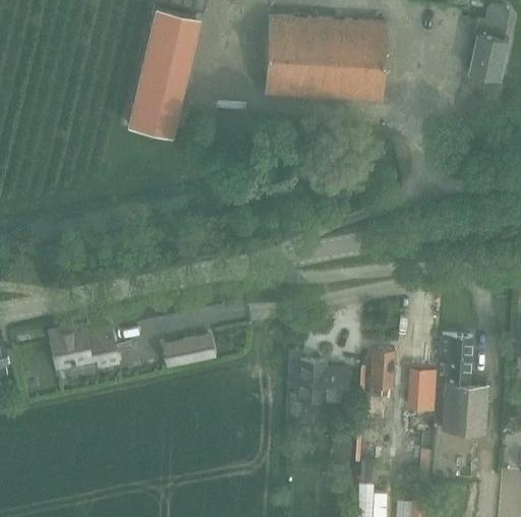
[(157,0),(156,4),(203,15),(205,6),(206,0),(157,0)]
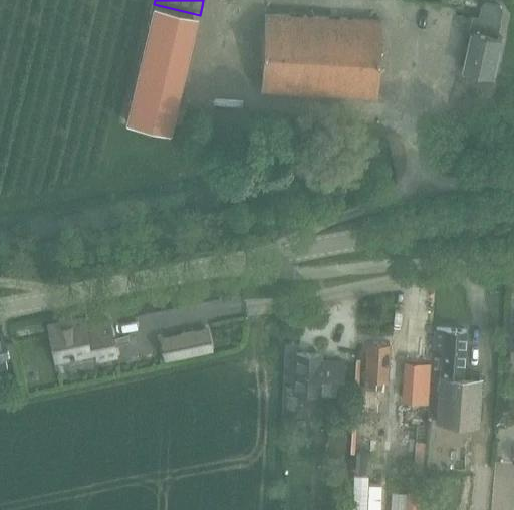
[(474,36),(466,72),(465,78),(480,81),(481,76),(493,78),(502,40),(498,39),(504,13),(501,9),(487,5),(482,8),(479,20),(473,19),(469,35),(474,36)]
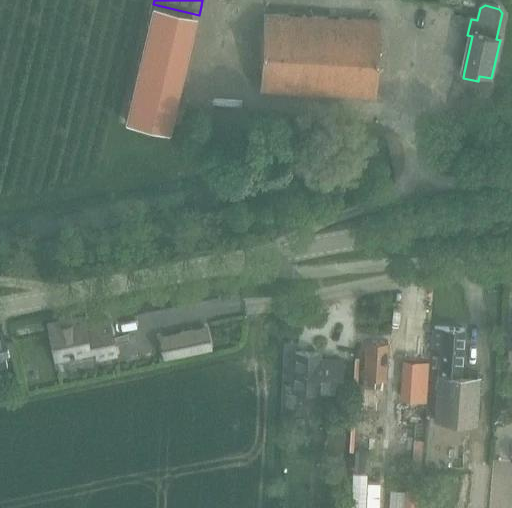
[(165,128),(192,17),(153,7),(125,125),(164,134),(165,128)]
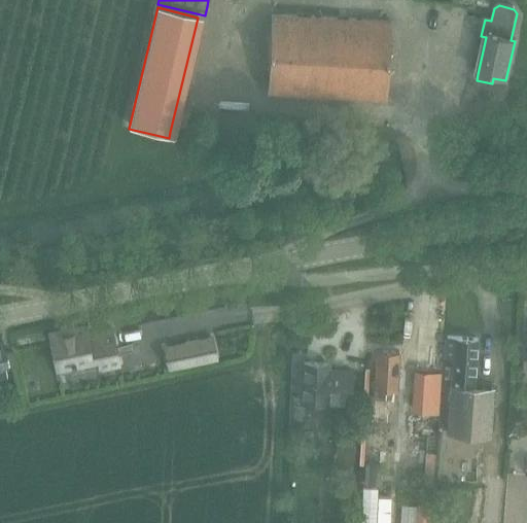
[(385,101),(390,25),(271,16),(266,93),(385,101)]
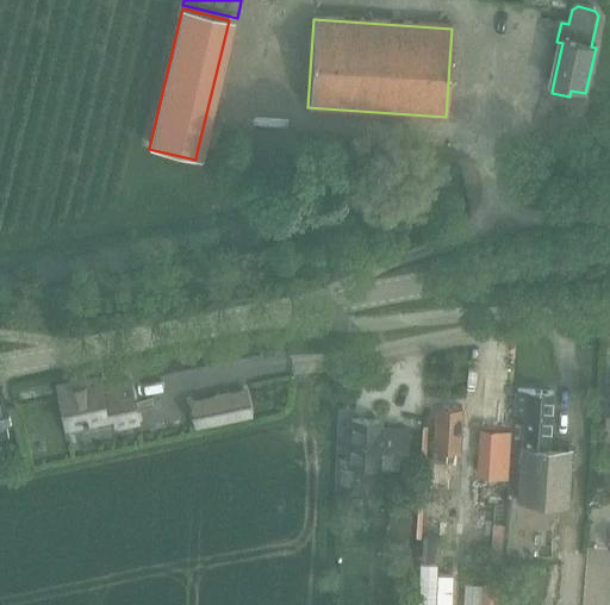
[(95,379),(56,387),(64,429),(114,419),(117,430),(135,426),(126,385),(98,391),(95,379)]
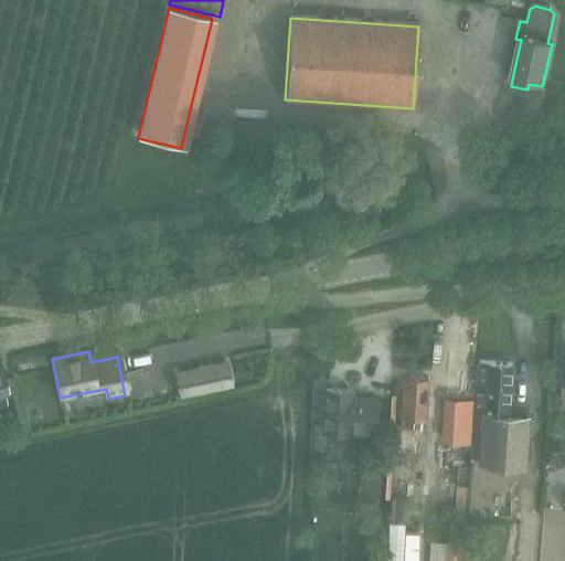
[(478,367),(477,388),(484,389),(479,469),(524,472),(528,417),(508,416),(511,369),(478,367)]
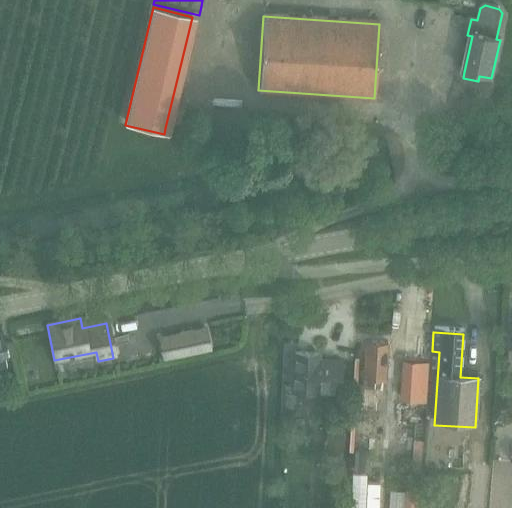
[(206,333),(160,342),(164,362),(210,352),(206,333)]
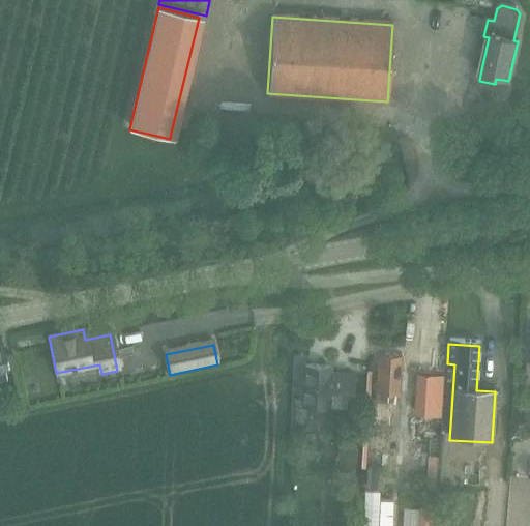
[(379,355),(376,396),(399,397),(401,356),(379,355)]
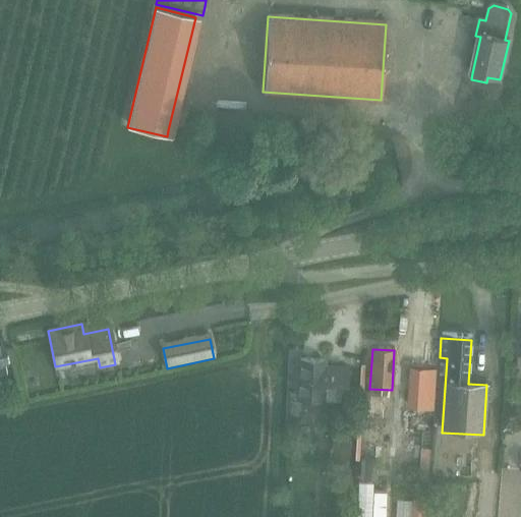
[(13,350),(5,352),(8,364),(16,362),(13,350)]
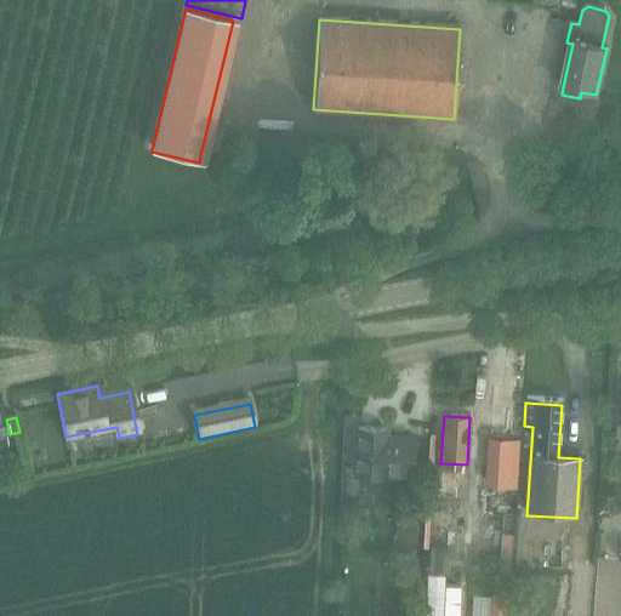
[(386,440),(386,433),(358,432),(355,477),(412,480),(415,443),(386,440)]
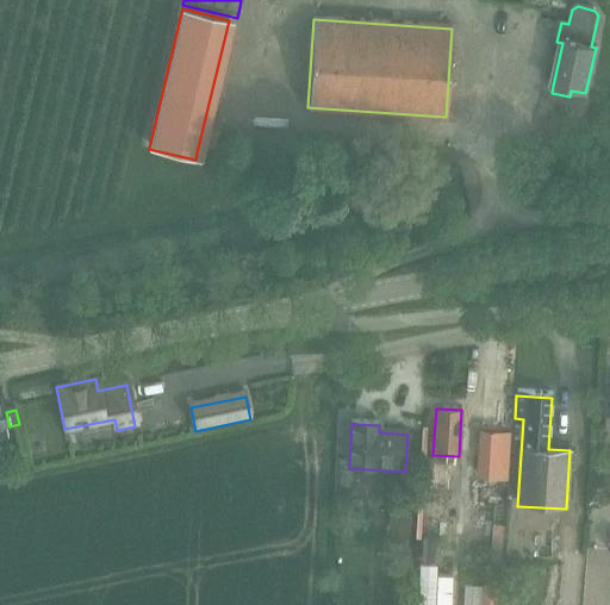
[(480,431),(477,479),(509,481),(511,434),(480,431)]
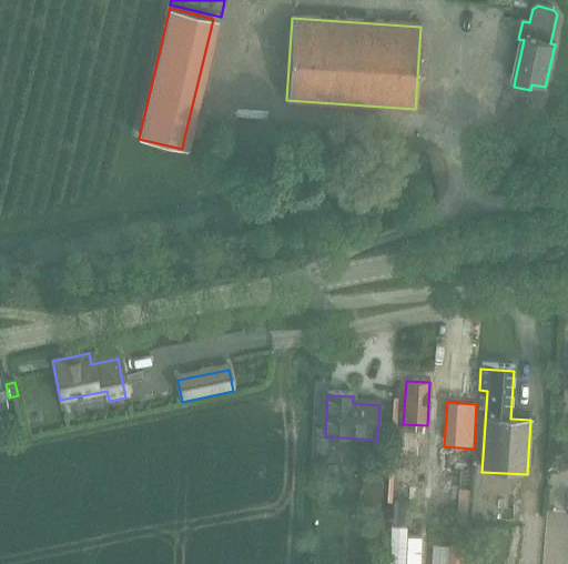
[(391,455),(387,505),(393,505),(396,455),(391,455)]
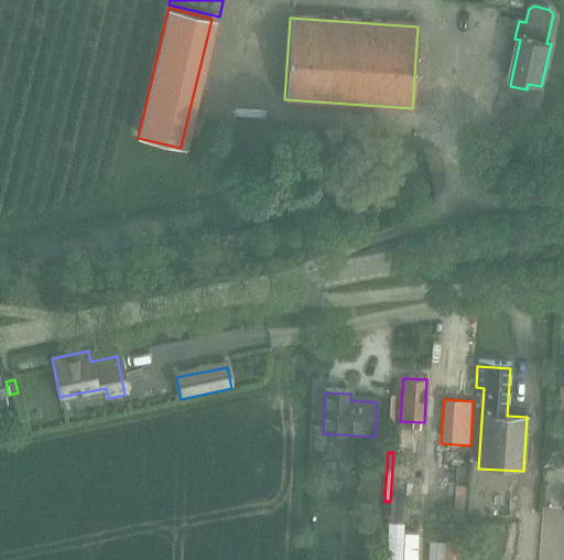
[(381,475),(361,473),(359,505),(362,506),(361,513),(375,514),(376,506),(379,507),(381,475)]
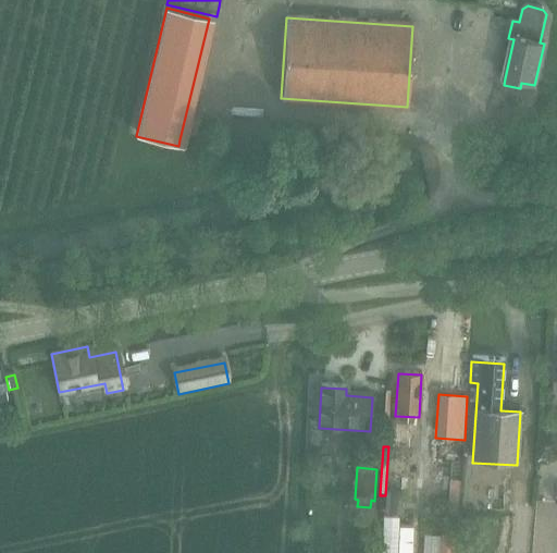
[(460,483),(449,483),(448,516),(459,517),(460,483)]
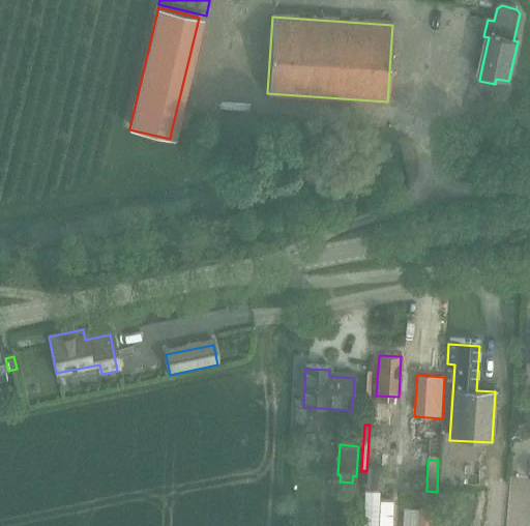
[(367,470),(365,491),(382,492),(383,471),(367,470)]
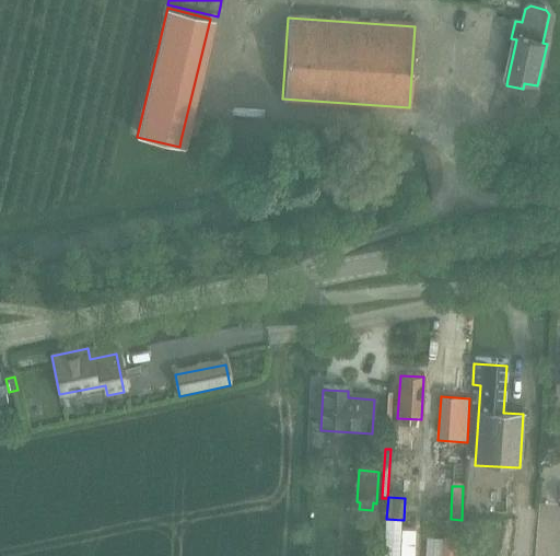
[(385,523),(383,555),(399,555),(400,533),(401,524),(385,523)]
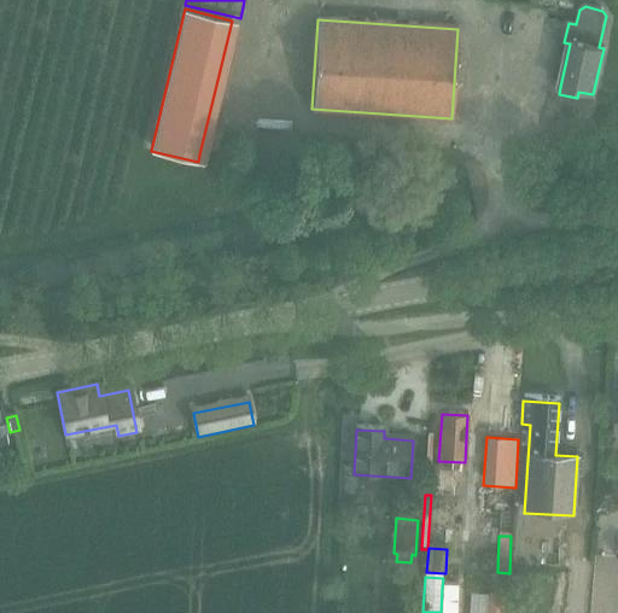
[(442,588),(441,612),(456,612),(459,589),(442,588)]
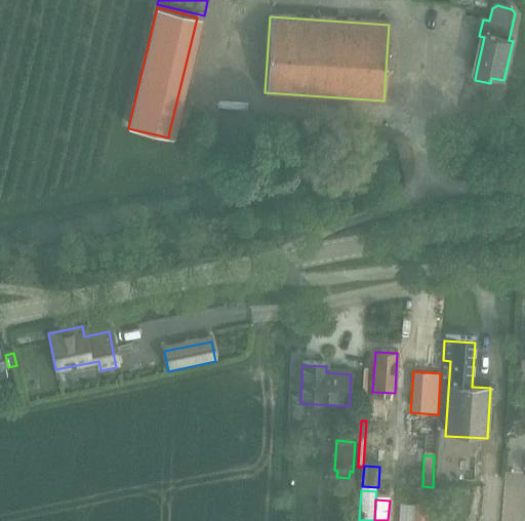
[(400,507),(398,520),(414,520),(415,511),(415,508),(400,507)]
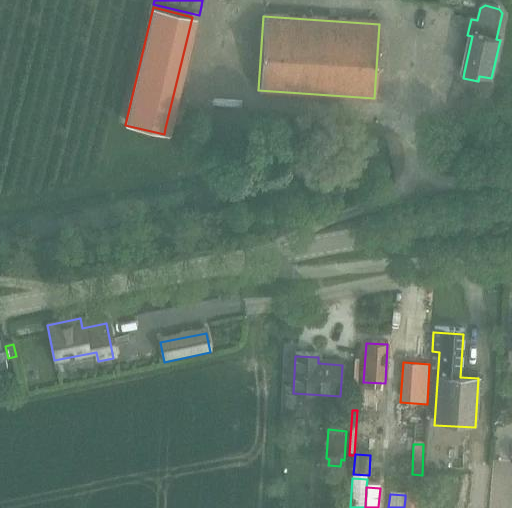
[(419,507),(420,494),(405,494),(405,495),(405,498),(404,507),(419,507)]
